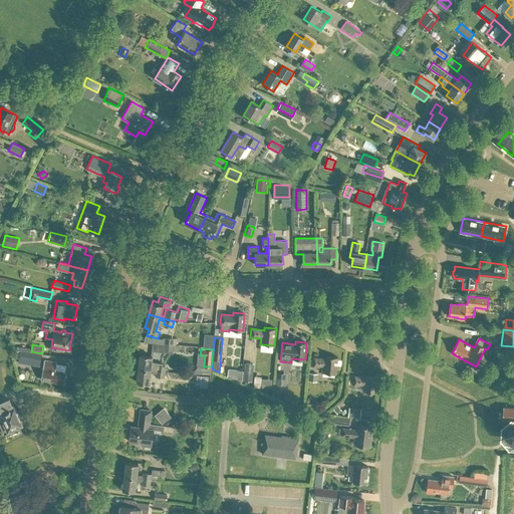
[(43,364),(44,356),(23,352),(21,360),(43,364)]
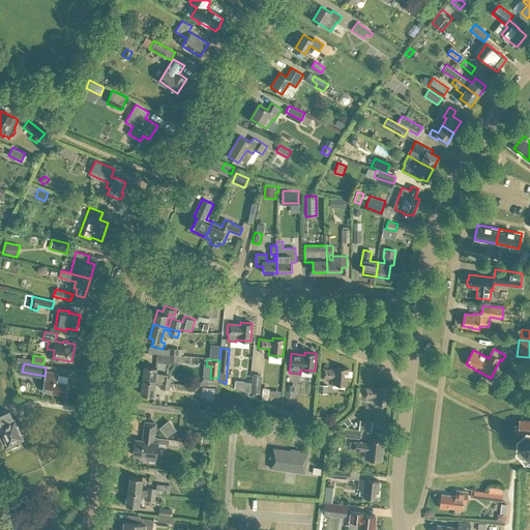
[(145,364),(143,379),(171,382),(172,377),(163,375),(162,379),(156,378),(157,366),(145,364)]
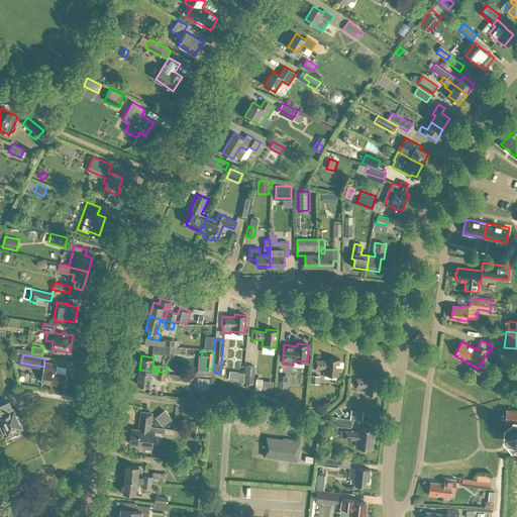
[(339,358),(328,357),(327,360),(315,359),(314,369),(324,370),(324,375),(338,376),(339,358)]
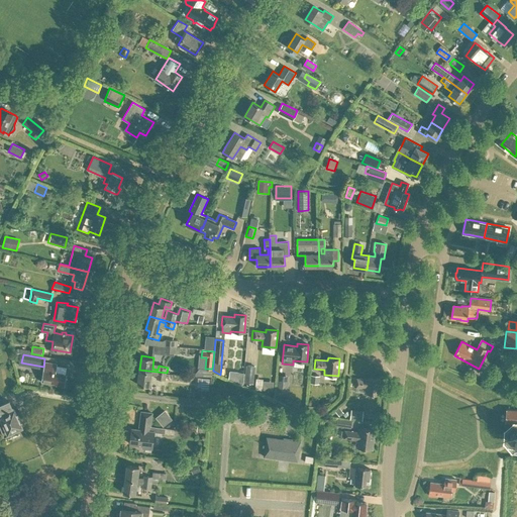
[(65,385),(67,374),(56,372),(57,364),(44,362),(41,381),(65,385)]
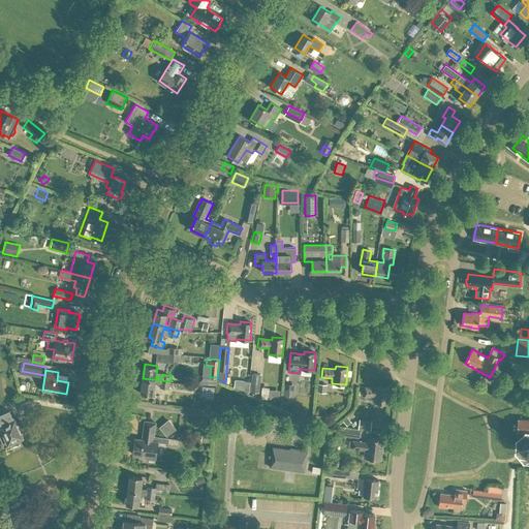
[(250,392),(259,393),(260,374),(252,373),(250,392)]
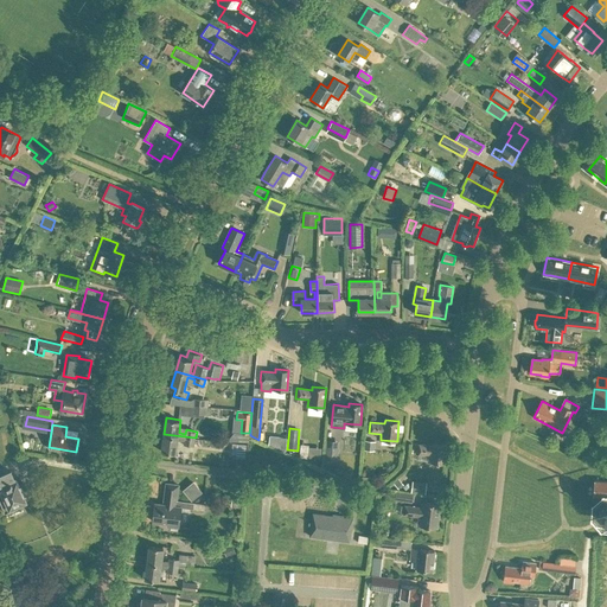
[(196,438),(164,434),(163,451),(177,452),(178,439),(185,440),(184,443),(195,445),(196,438)]
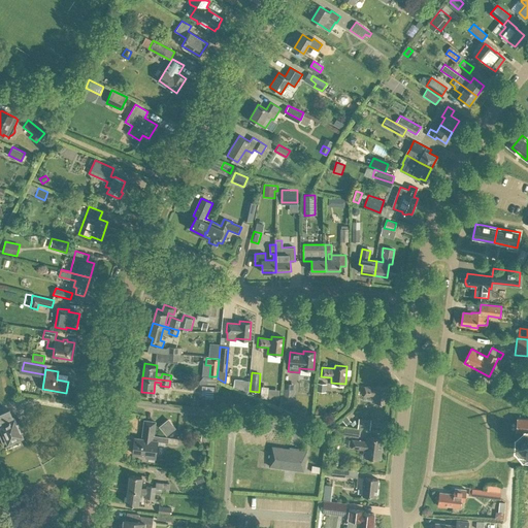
[(284,383),(282,400),(293,401),(294,384),(284,383)]
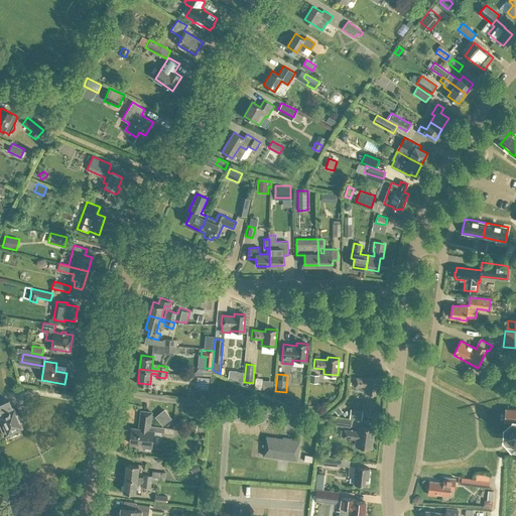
[(310,374),(309,382),(318,383),(318,375),(310,374)]
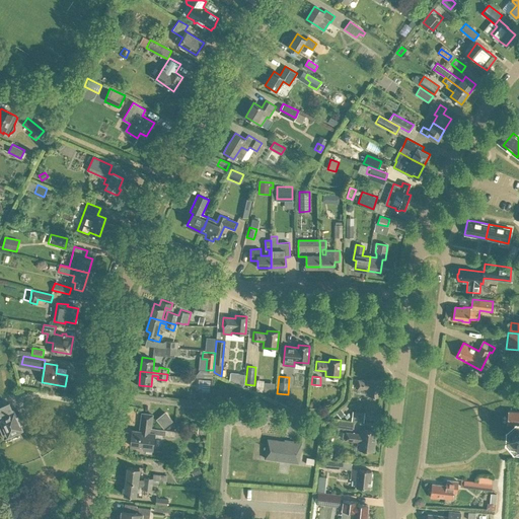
[(203,379),(202,391),(210,391),(210,380),(203,379)]
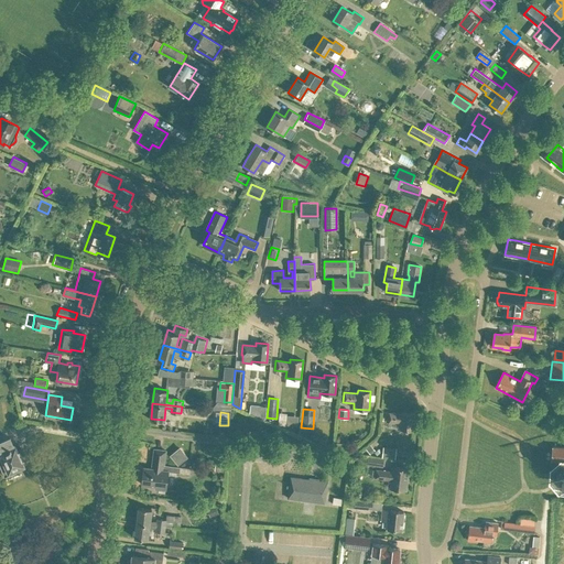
[(299,422),(299,413),(283,412),(282,422),(299,422)]
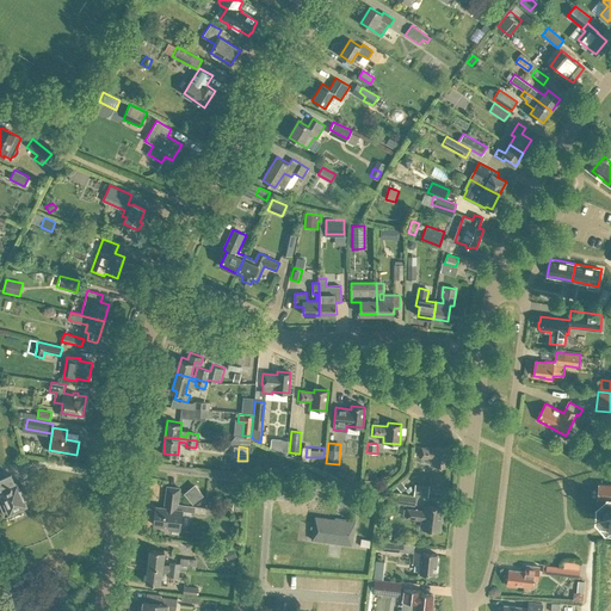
[(450,448),(436,446),(436,449),(420,448),(419,458),(432,460),(431,466),(448,467),(450,448)]
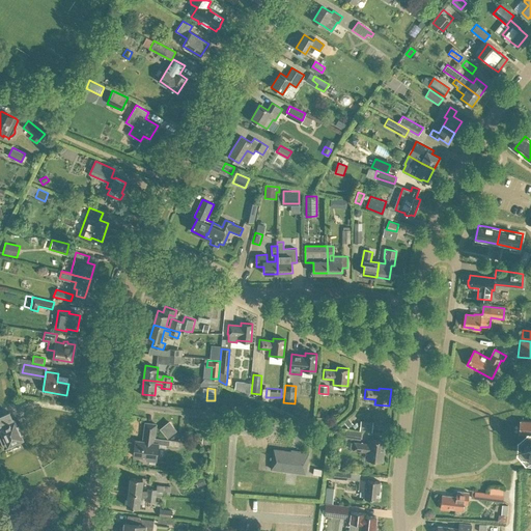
[(14,420),(9,412),(0,416),(0,422),(2,426),(0,426),(0,436),(5,447),(17,442),(16,441),(23,438),(22,435),(26,432),(21,421),(17,423),(15,420),(14,420)]
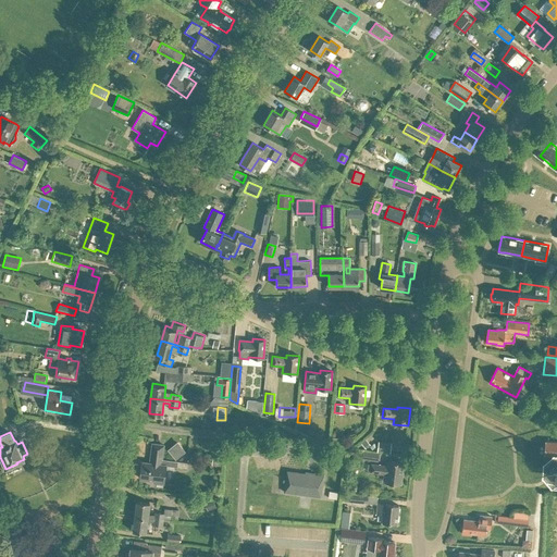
[(364,440),(360,443),(366,449),(370,445),(364,440)]
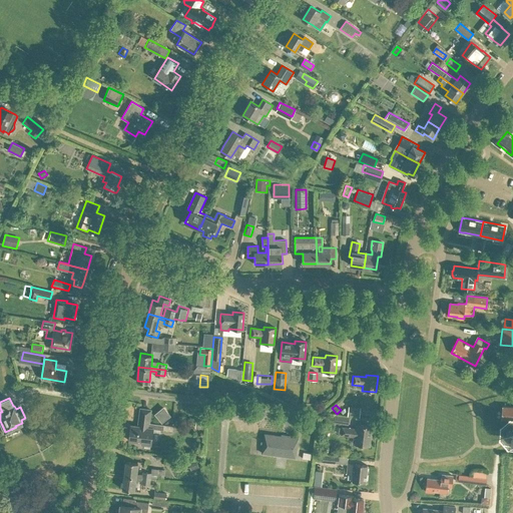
[(350,406),(350,410),(349,416),(359,417),(360,411),(361,407),(350,406)]
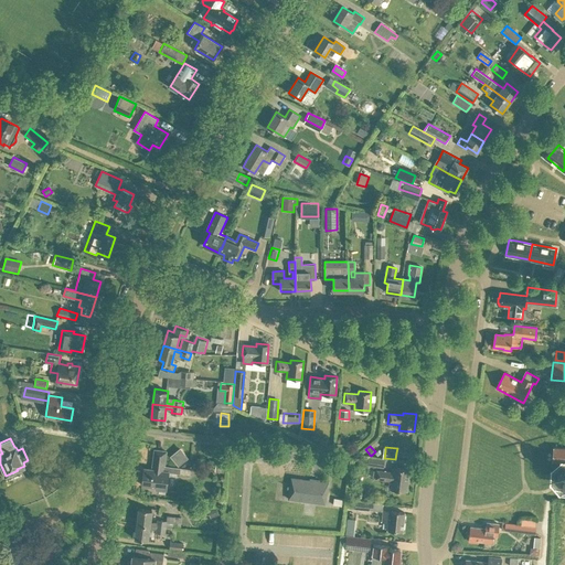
[(564,447),(553,447),(552,461),(564,461),(564,465),(563,464),(555,470),(555,478),(561,486),(564,484),(564,447)]
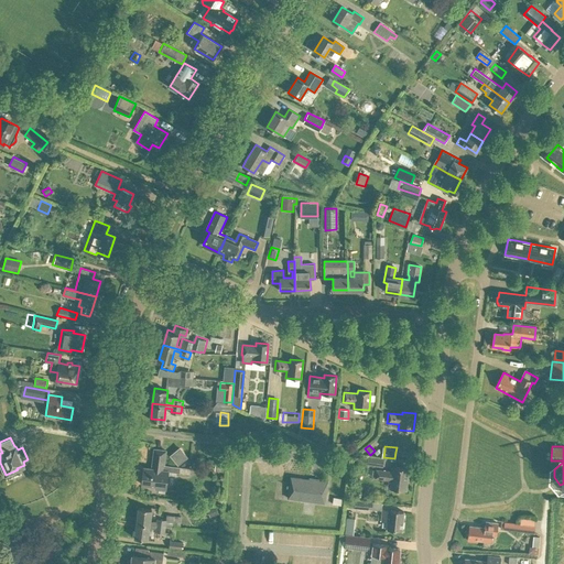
[(179,463),(187,456),(181,447),(172,454),(179,463)]
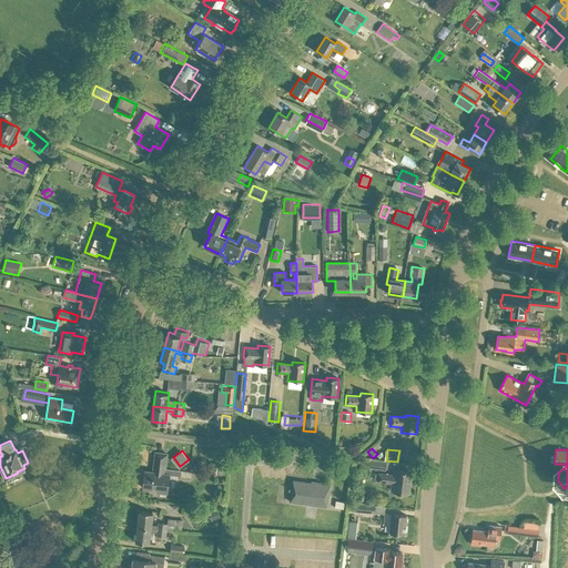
[(192,470),(183,469),(166,467),(168,453),(156,452),(154,465),(155,465),(155,472),(145,470),(144,478),(143,479),(143,483),(144,485),(143,487),(159,489),(159,492),(168,493),(170,474),(192,477),(192,470)]
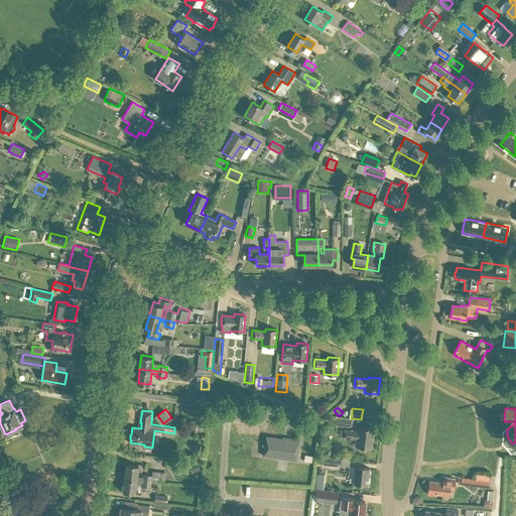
[(350,427),(352,419),(337,417),(336,425),(350,427)]
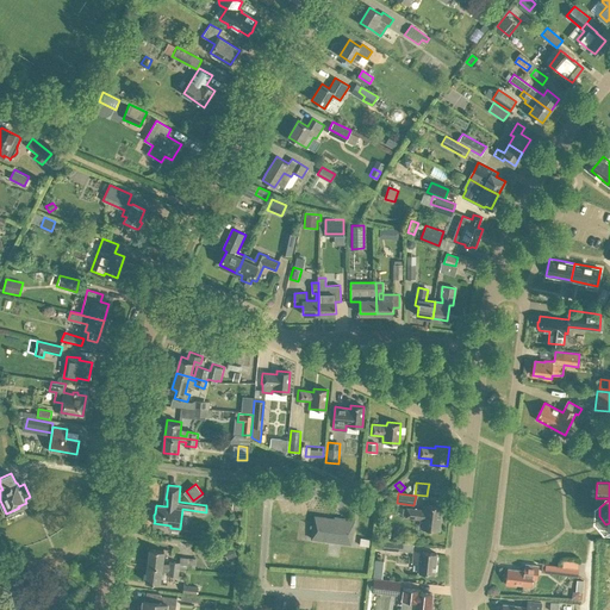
[(443,506),(425,504),(424,509),(408,508),(406,516),(423,518),(422,528),(440,530),(443,506)]
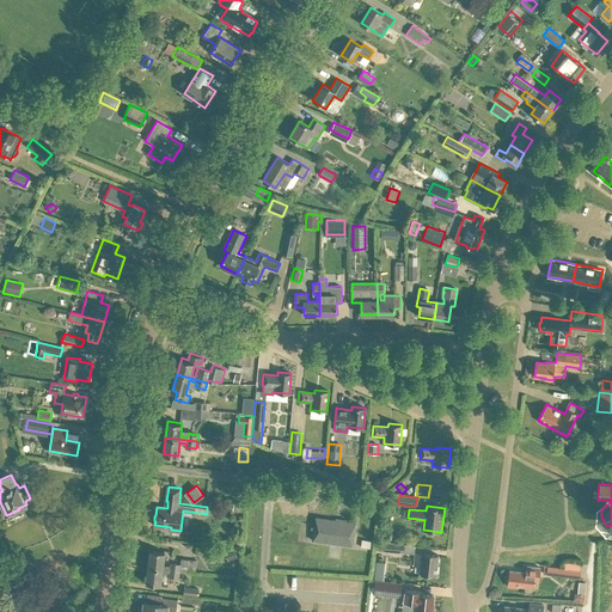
[(356,522),(317,516),(313,539),(353,545),(356,522)]
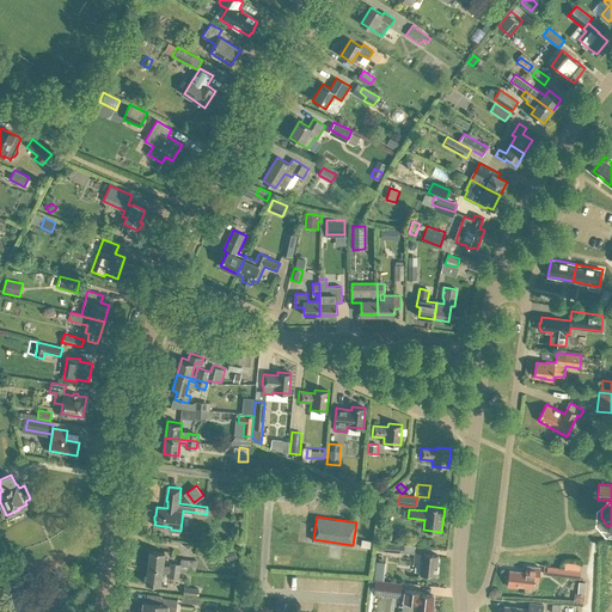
[(404,545),(392,544),(378,543),(377,550),(403,554),(404,545)]
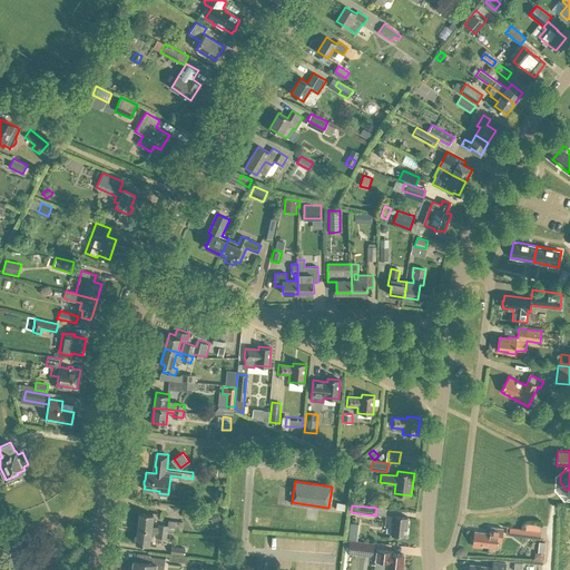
[(139,528),(167,531),(182,533),(184,522),(168,520),(168,526),(159,524),(158,528),(151,527),(154,514),(141,512),(139,528)]
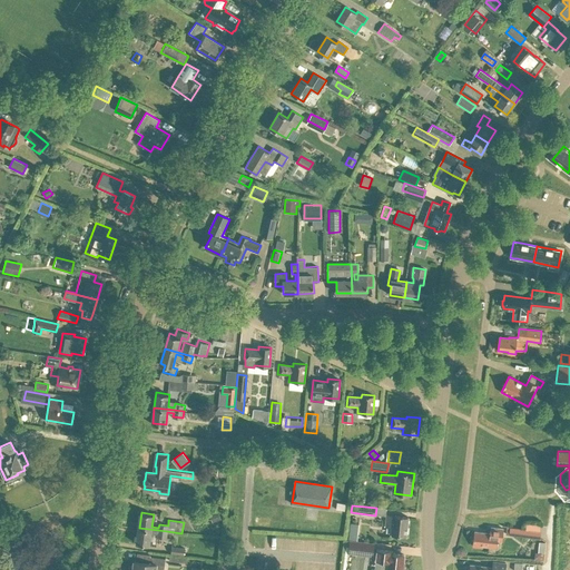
[(210,517),(213,522),(222,519),(218,513),(210,517)]
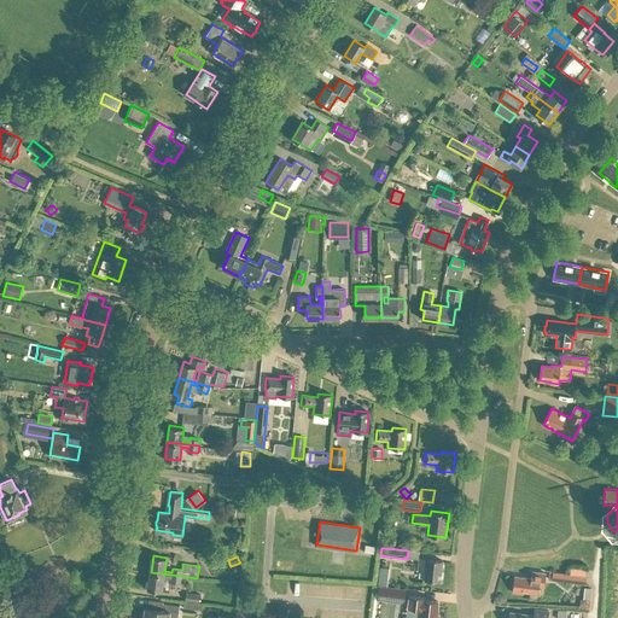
[(443,560),(420,558),(419,570),(426,570),(425,579),(441,581),(443,560)]
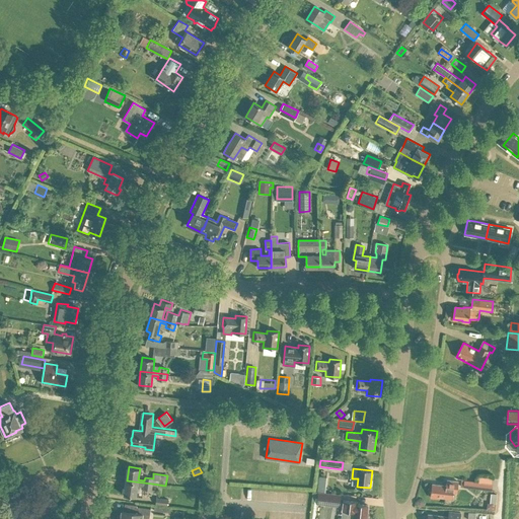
[(482,490),(483,483),(464,479),(463,487),(482,490)]
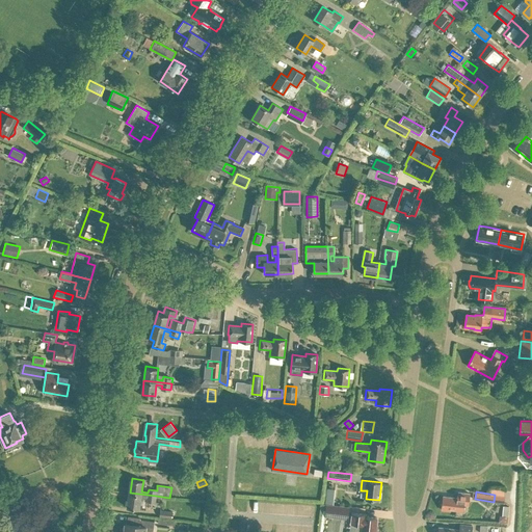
[(156,496),(130,493),(128,507),(139,509),(141,497),(148,498),(147,501),(156,502),(156,496)]
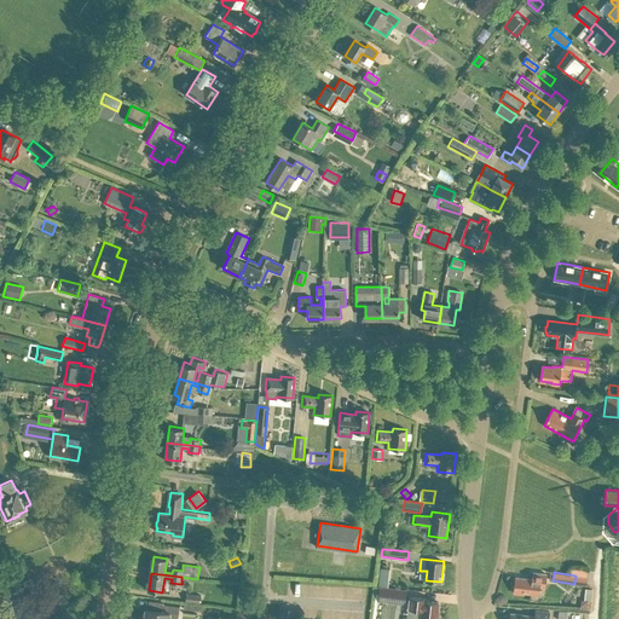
[(547,574),(542,574),(534,573),(533,579),(516,577),(514,593),(525,594),(525,591),(539,594),(541,586),(544,588),(547,574)]
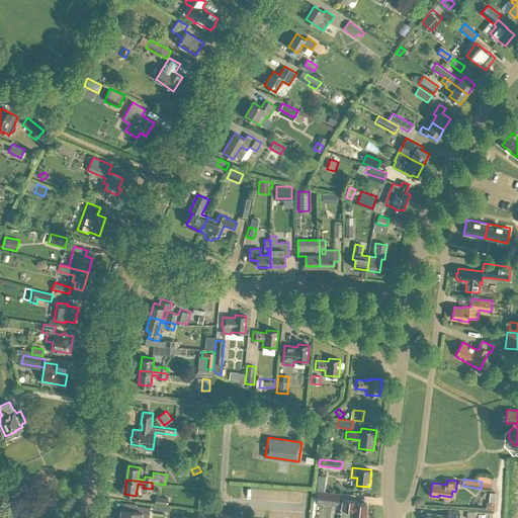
[(317,492),(316,503),(339,506),(340,495),(317,492)]
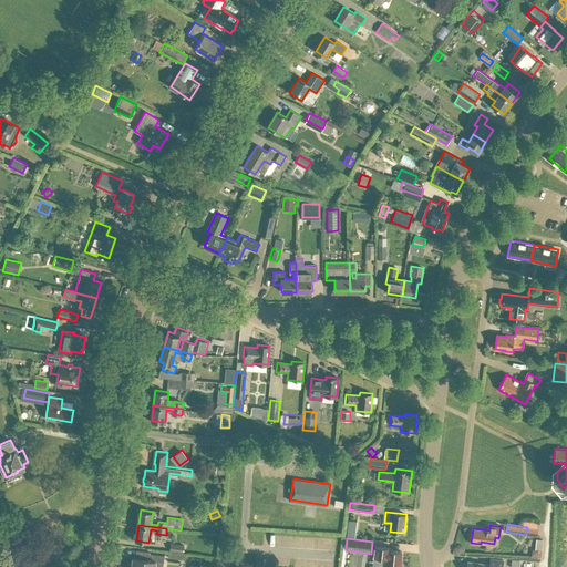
[(183,553),(184,545),(171,544),(171,550),(183,553)]
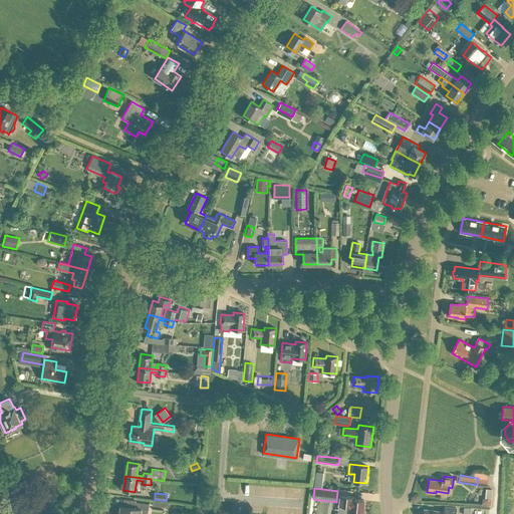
[(337,505),(350,506),(349,513),(359,513),(362,513),(364,500),(354,499),(354,497),(338,495),(337,505)]
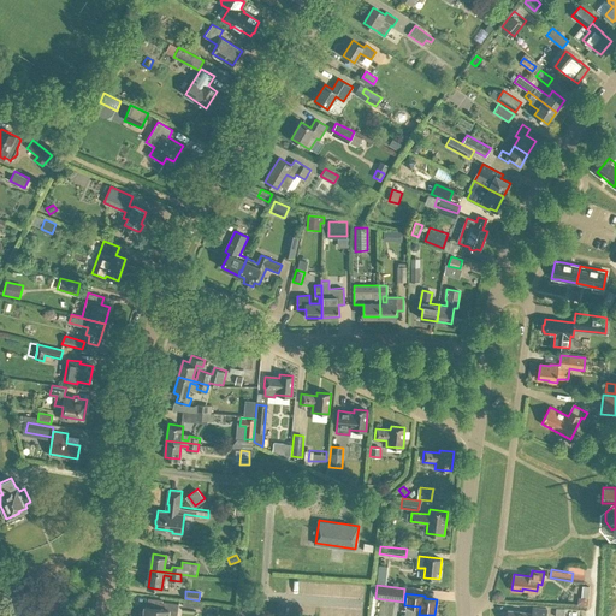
[(146,605),(143,615),(167,615),(169,615),(177,615),(179,603),(163,602),(161,608),(146,605)]
